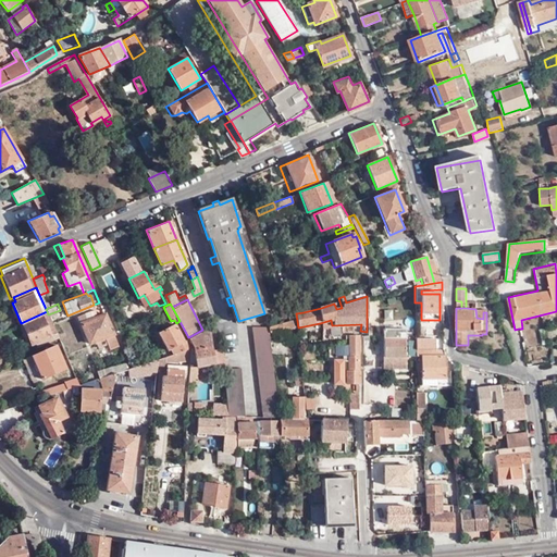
[(109,347),(116,344),(103,312),(91,317),(89,310),(77,314),(88,342),(95,339),(97,346),(107,343),(109,347)]
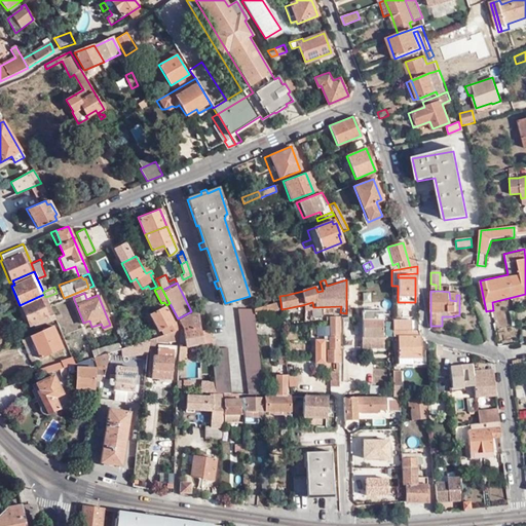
[(54,317),(48,303),(45,297),(44,294),(20,305),(28,325),(31,324),(33,328),(54,317)]
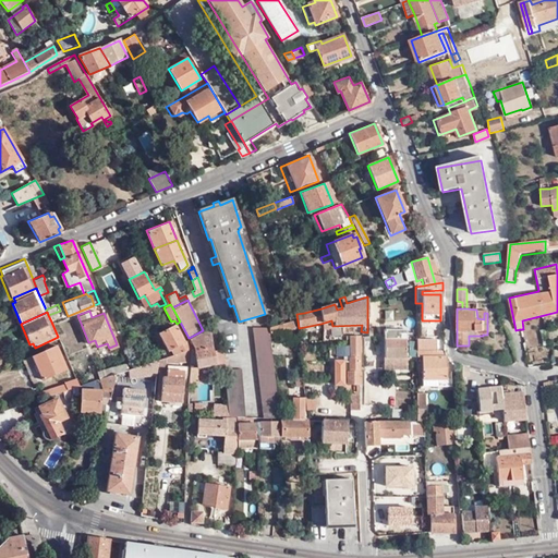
[(293,319),(288,322),(268,328),(269,332),(295,330),(293,319)]
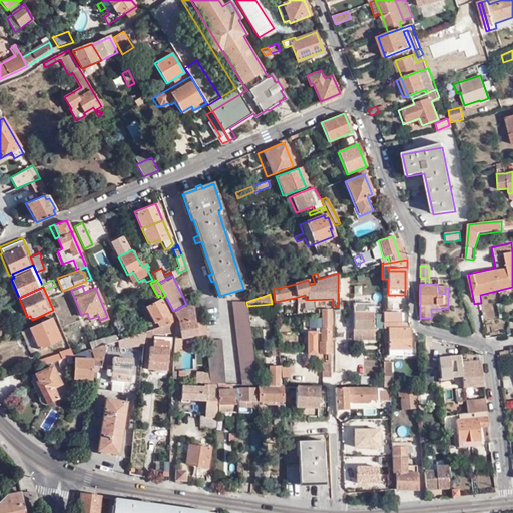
[(159,324),(178,319),(175,314),(170,315),(162,300),(146,306),(154,322),(157,321),(159,324)]
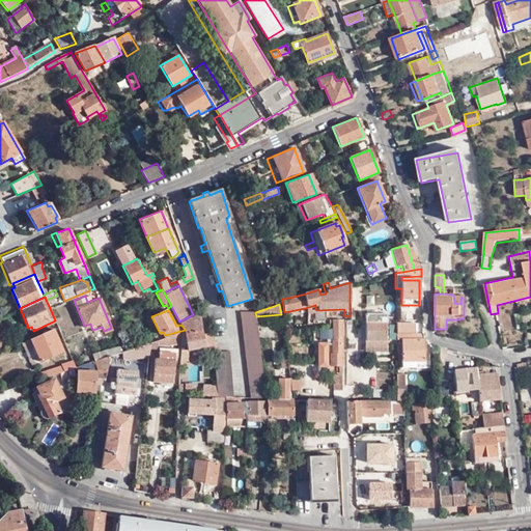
[(256,316),(255,312),(240,311),(249,397),(266,398),(256,316)]
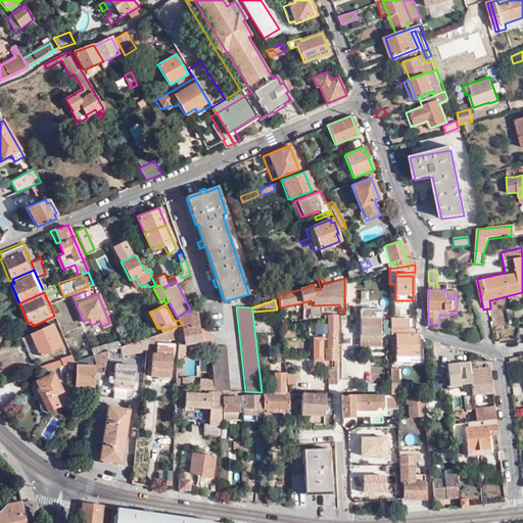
[(186,345),(202,340),(200,329),(200,328),(198,312),(196,308),(190,310),(177,317),(179,320),(182,325),(181,335),(179,345),(186,345)]
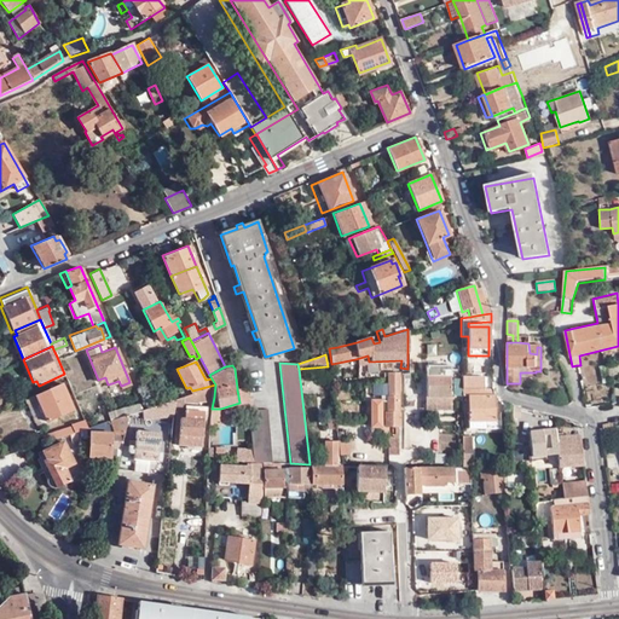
[(449,365),(426,365),(424,408),(449,408),(449,365)]
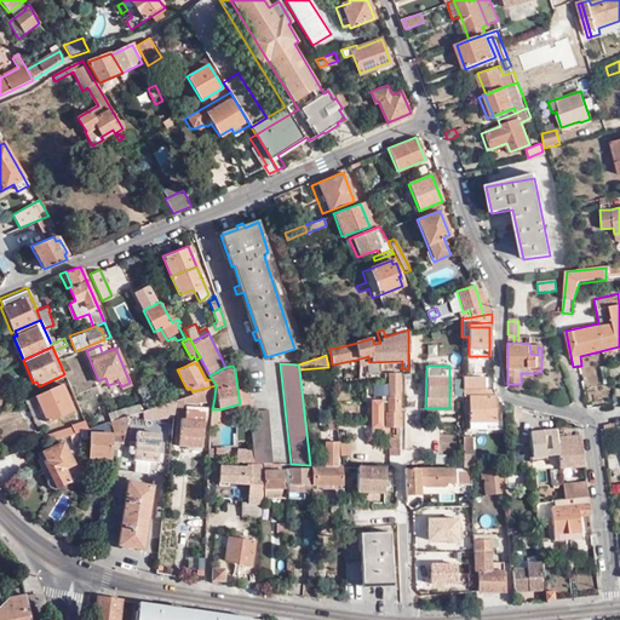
[(383,413),(383,426),(392,426),(399,426),(400,414),(400,373),(389,373),(389,397),(388,396),(388,414),(383,413)]
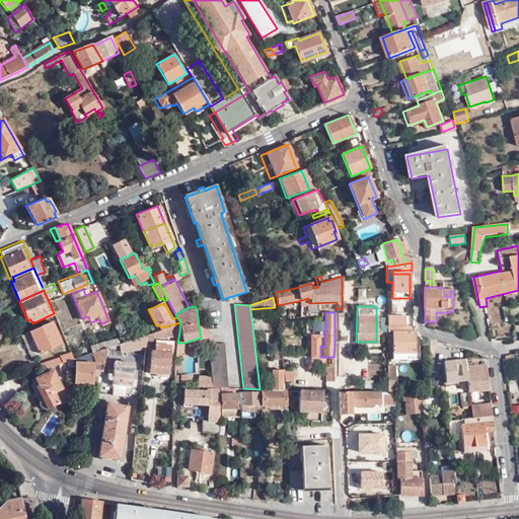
[(405,316),(386,316),(387,325),(405,325),(405,316)]
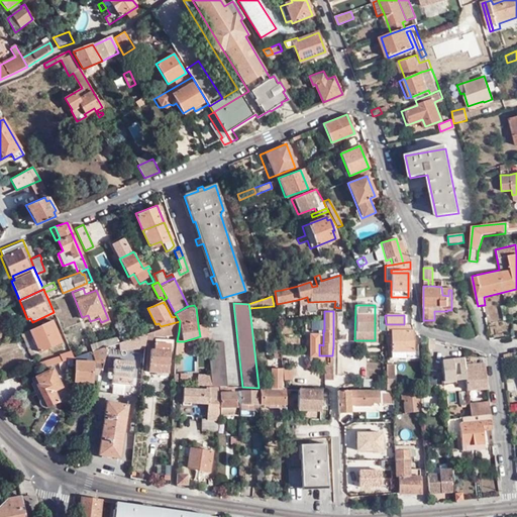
[(61,341),(50,320),(29,329),(39,350),(61,341)]
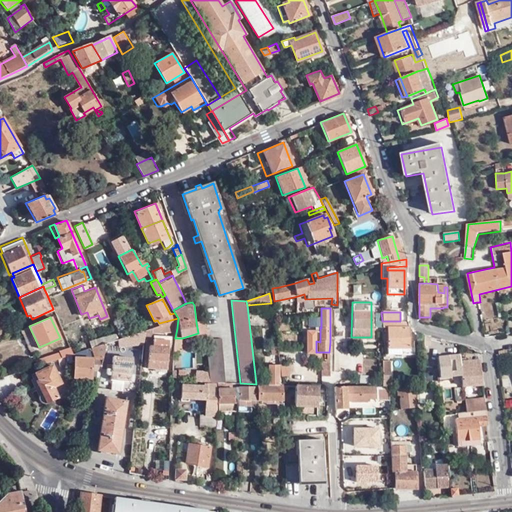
[(153,329),(177,328),(178,318),(159,323),(153,326),(153,329)]
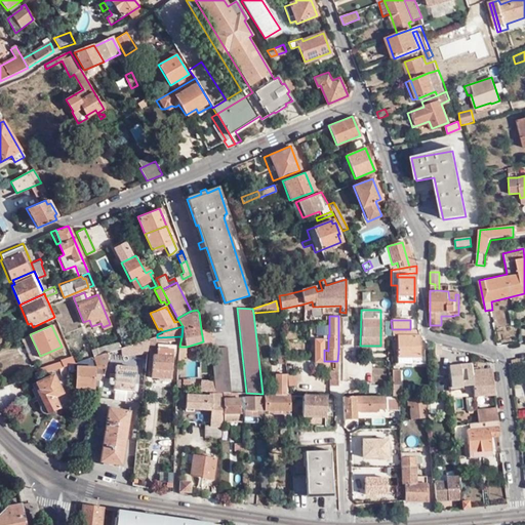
[(203,341),(211,346),(210,328),(201,329),(201,330),(203,341)]
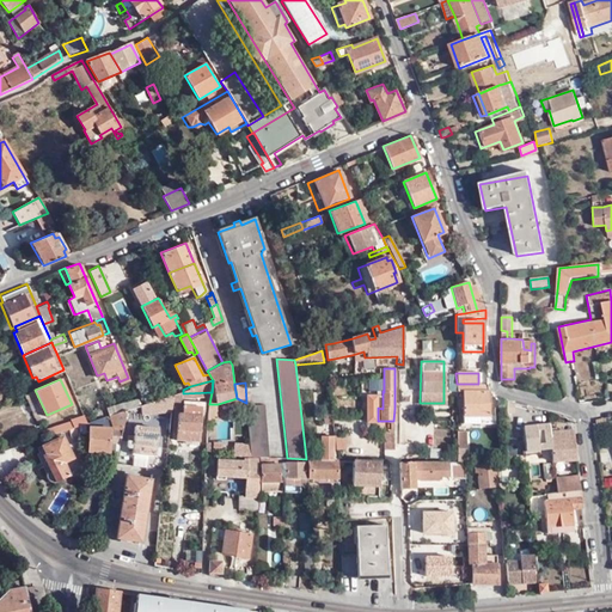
[(487,390),(487,384),(478,384),(457,384),(457,392),(463,392),(464,424),(496,423),(496,414),(490,415),(489,391),(487,390)]
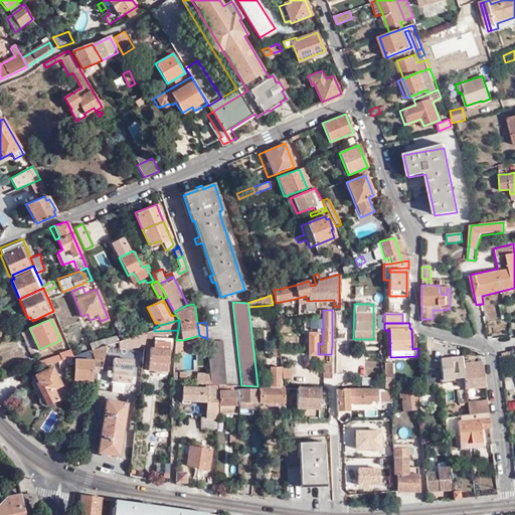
[(146,343),(147,339),(148,331),(109,344),(108,347),(112,347),(112,351),(144,347),(144,343),(146,343)]
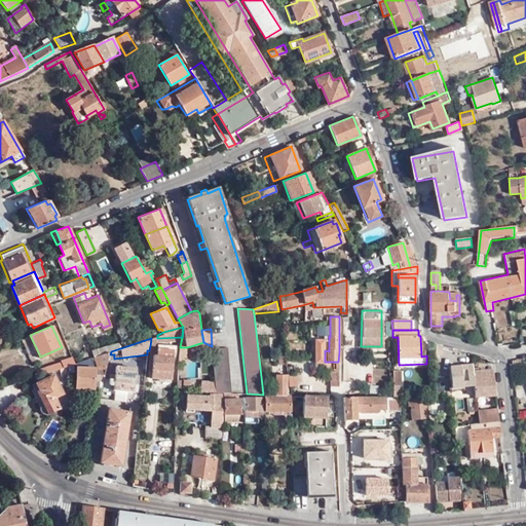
[(111,350),(120,347),(118,342),(91,350),(94,355),(109,351),(111,350)]
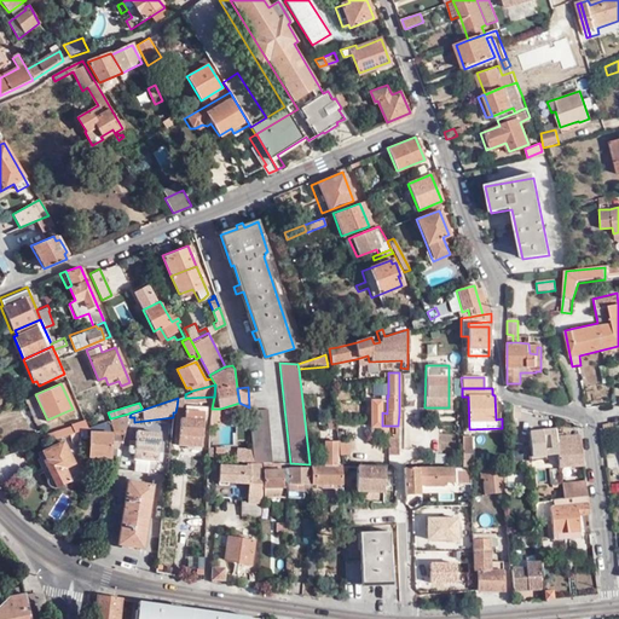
[(184,409),(177,408),(175,412),(178,412),(175,435),(180,435),(179,444),(198,446),(201,428),(203,428),(206,409),(195,409),(195,403),(191,403),(190,408),(184,408),(184,409)]
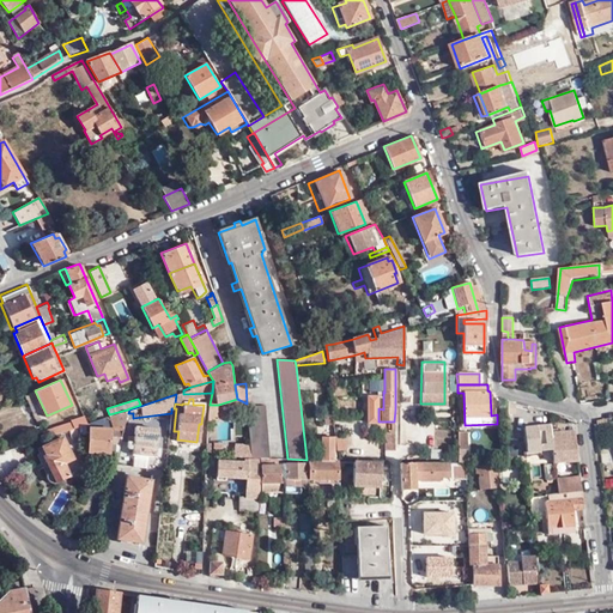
[(217,419),(218,405),(210,405),(208,419),(217,419)]
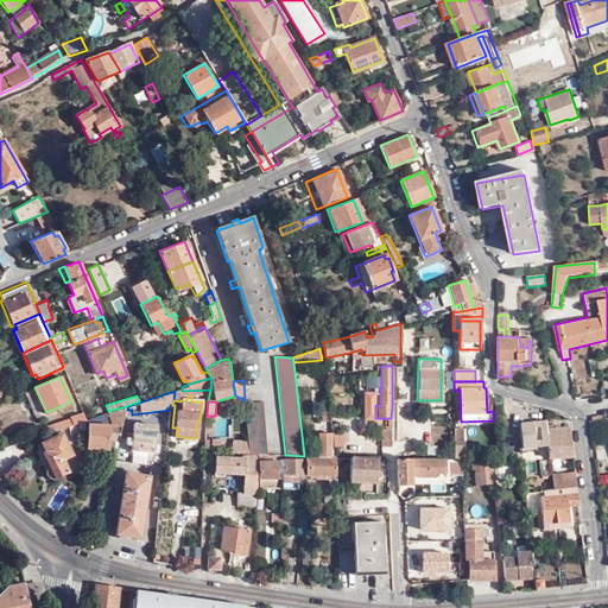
[(259,454),(266,455),(261,401),(245,401),(247,444),(248,454),(257,454),(259,454)]
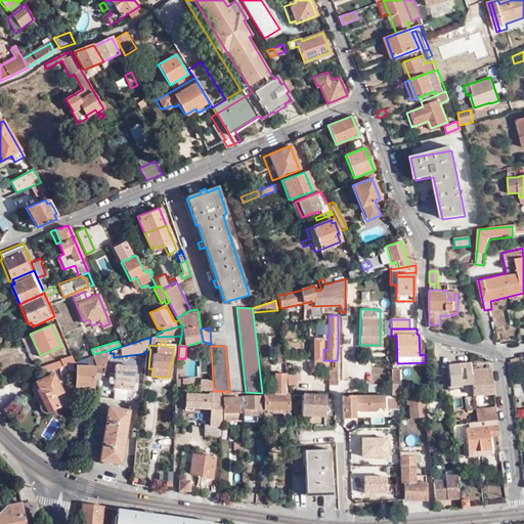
[(102,380),(108,350),(93,354),(96,366),(76,366),(75,386),(92,386),(93,379),(102,380)]
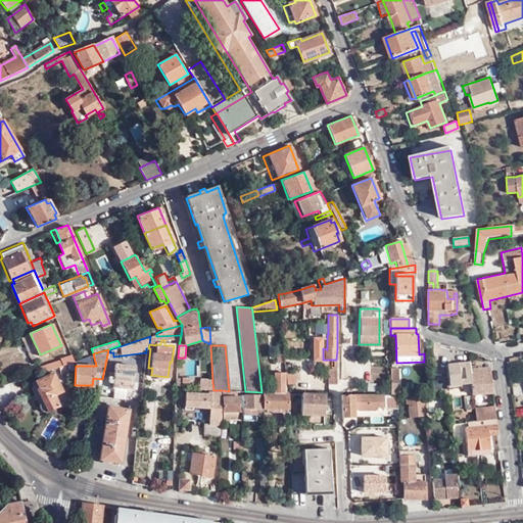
[(36,373),(57,366),(64,364),(73,361),(70,353),(59,358),(60,360),(35,368),(36,373)]
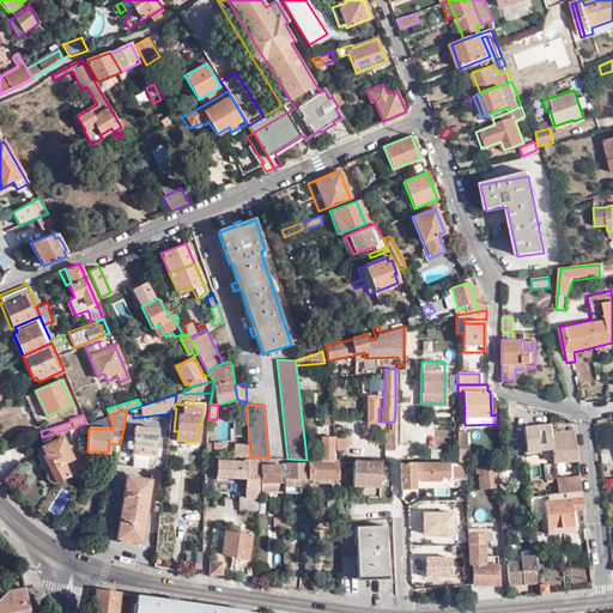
[(113,429),(109,414),(89,422),(89,429),(113,429)]
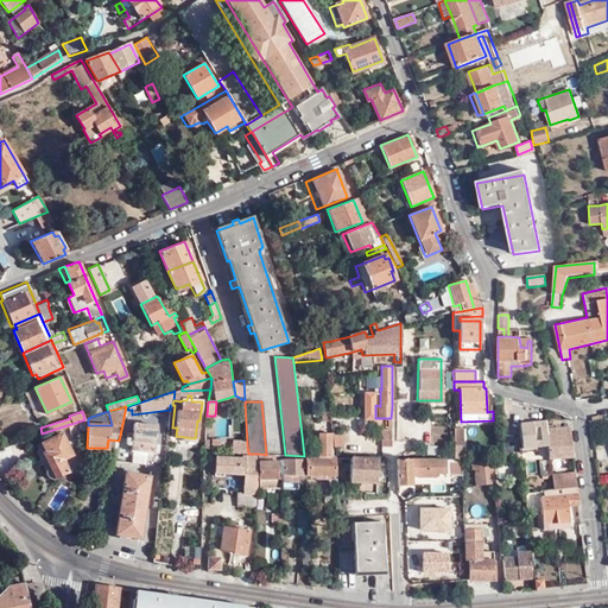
[(449,416),(431,416),(431,439),(449,439),(449,416)]
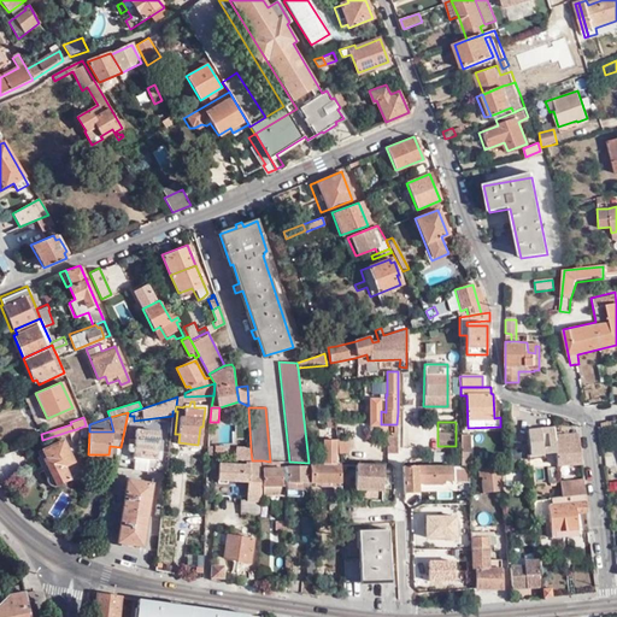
[(215,441),(233,440),(231,423),(221,424),(221,433),(215,433),(215,441)]
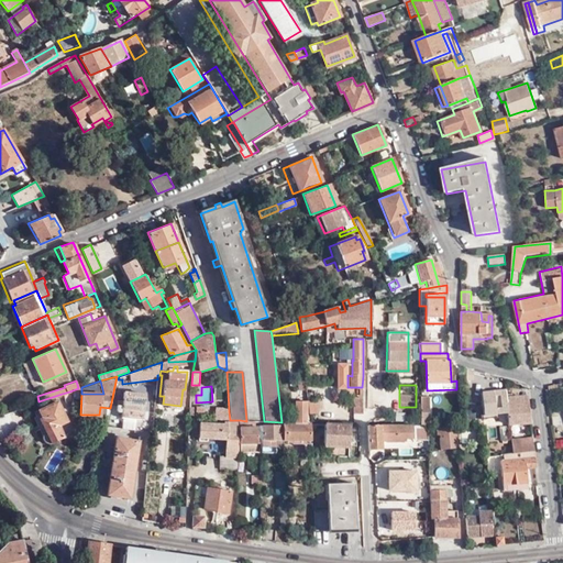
[(122,415),(109,412),(107,424),(130,428),(153,432),(154,419),(144,418),(147,394),(125,390),(124,401),(121,401),(119,403),(118,408),(118,411),(122,411),(122,415)]
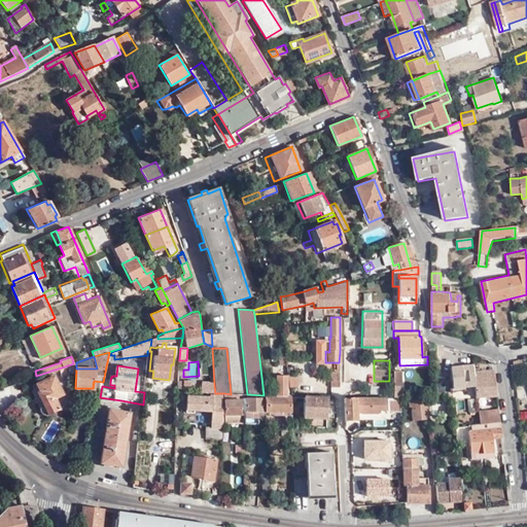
[(471,373),(471,365),(462,366),(450,366),(450,388),(472,388),(471,373)]
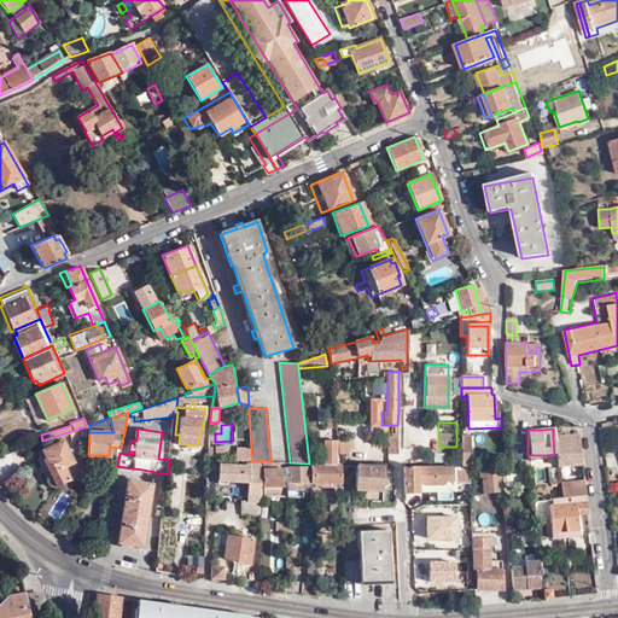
[(579,465),(576,435),(553,437),(554,455),(554,467),(579,465)]
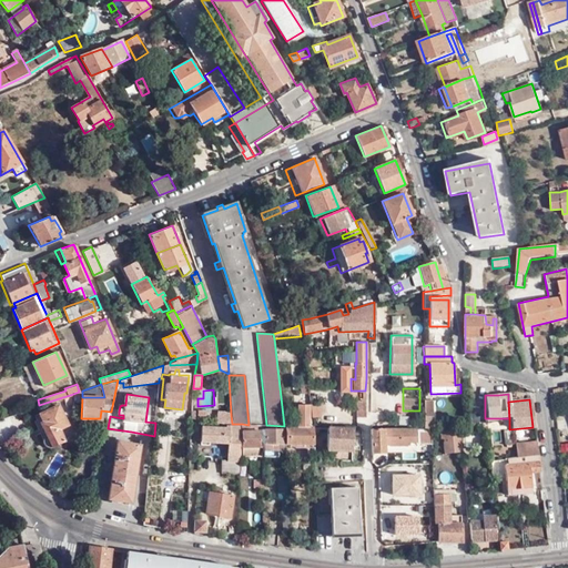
[(366,417),(366,404),(366,402),(363,402),(356,402),(356,417),(366,417)]
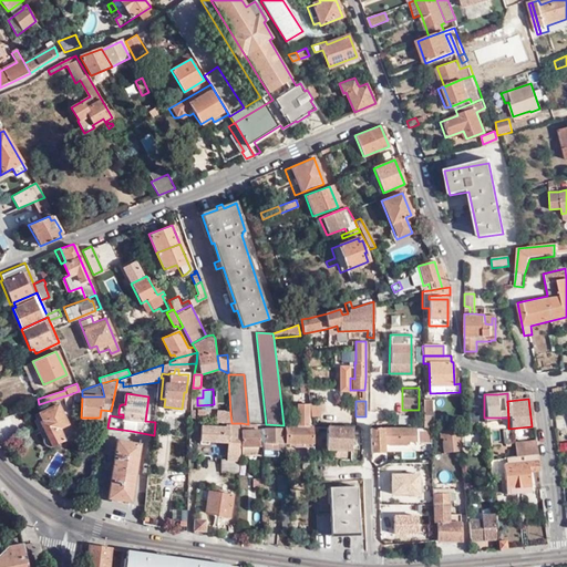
[(63,424),(55,404),(32,414),(41,434),(39,437),(38,442),(40,445),(43,447),(48,447),(61,441),(55,428),(63,424)]
